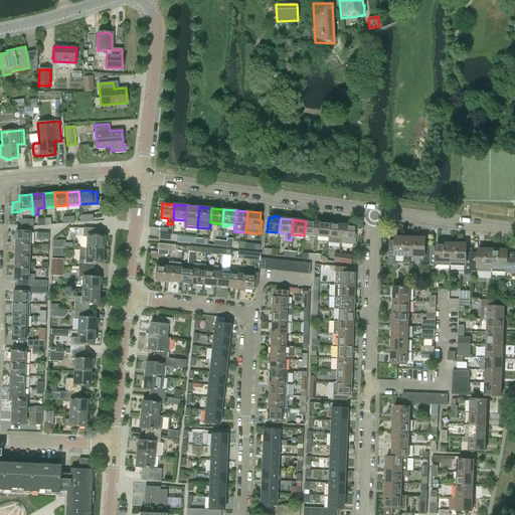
[(306,221),(304,235),(316,236),(318,222),(306,221)]
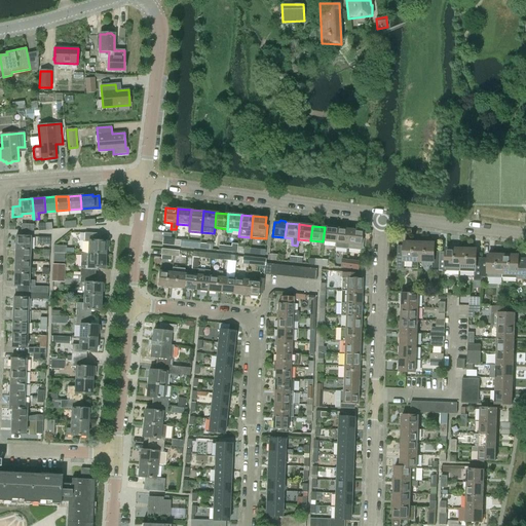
[(325,227),(323,241),(335,243),(337,228),(325,227)]
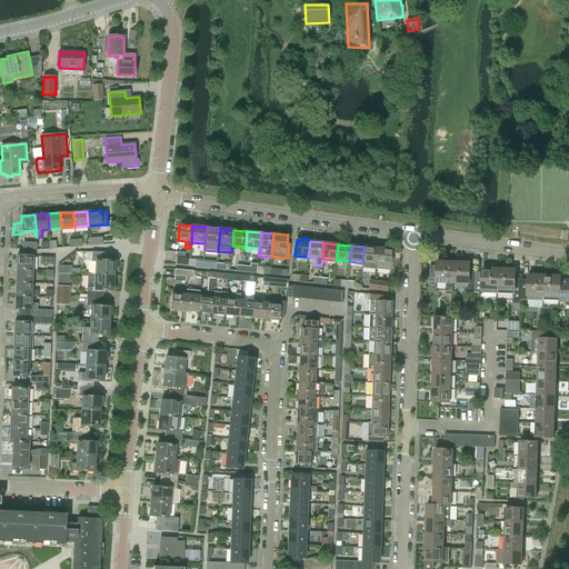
[(365,247),(362,263),(377,265),(378,249),(365,247)]
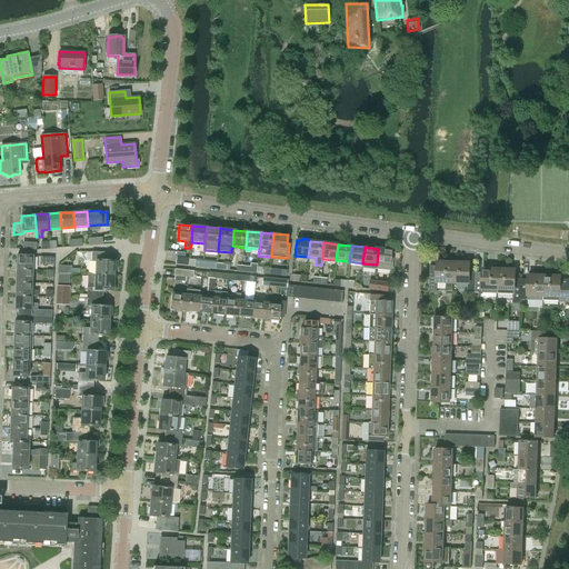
[(377,265),(376,269),(389,270),(390,269),(392,269),(393,259),(391,258),(392,250),(378,249),(377,265)]
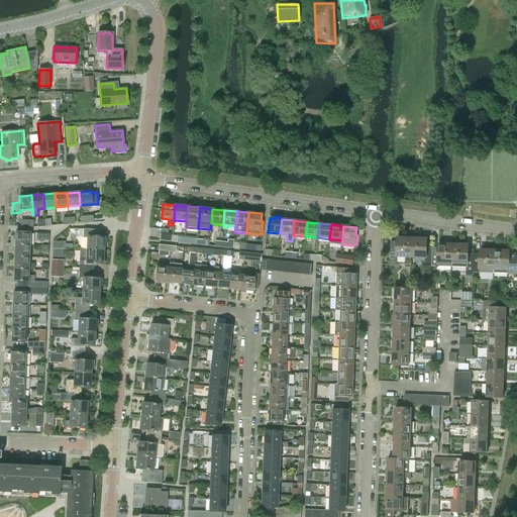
[(106,245),(107,237),(98,237),(98,229),(84,229),(83,237),(88,237),(88,249),(104,250),(104,245),(106,245)]
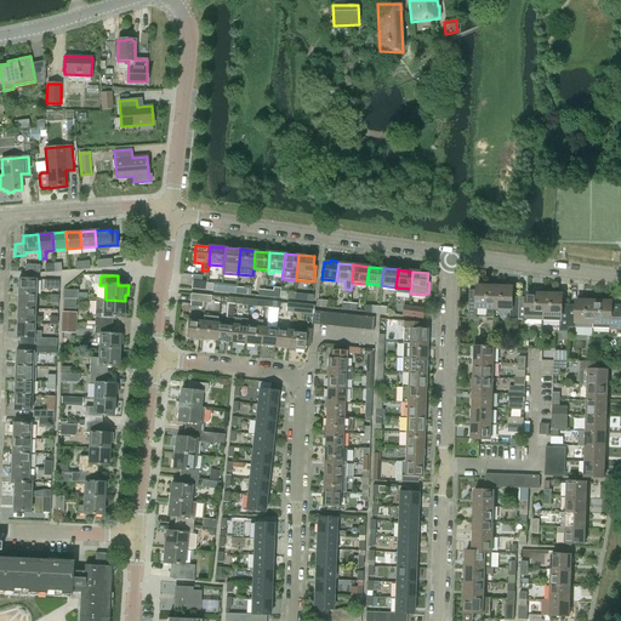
[(20,279),(18,294),(35,295),(36,280),(20,279)]
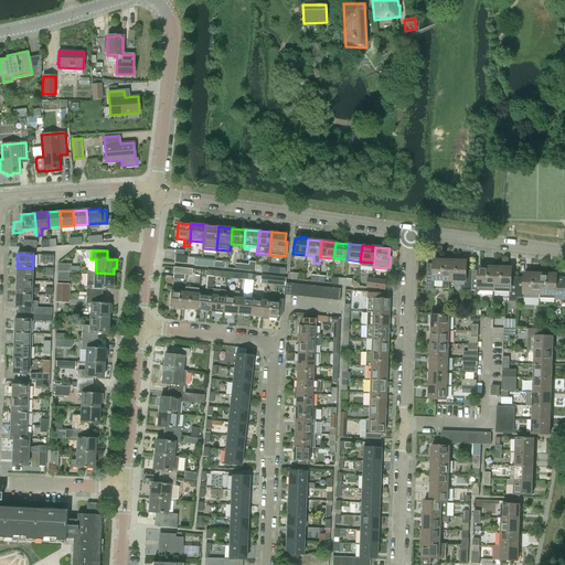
[(434,280),(449,280),(450,262),(434,260),(434,265),(427,264),(426,288),(434,289),(434,280)]
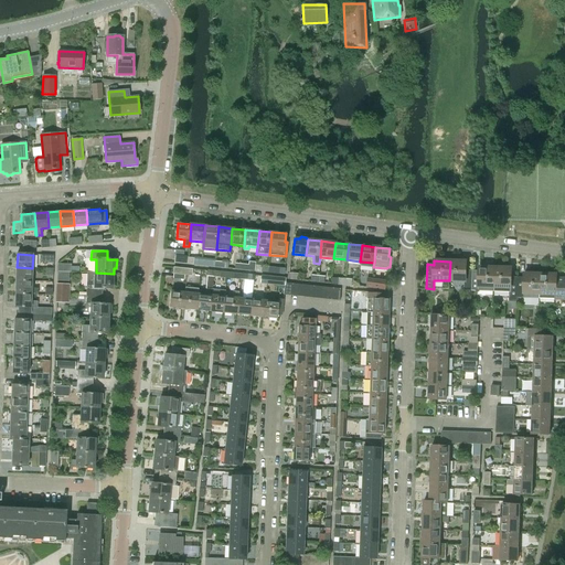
[(242,264),(241,269),(255,272),(255,265),(255,263),(248,262),(248,265),(242,264)]
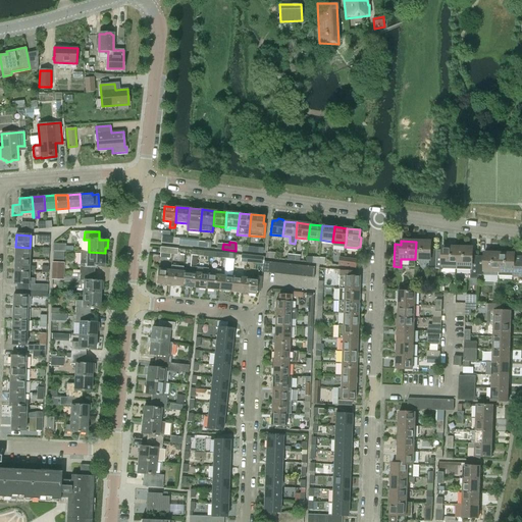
[(416,242),(415,259),(430,260),(430,268),(435,268),(436,251),(431,250),(431,242),(416,242)]
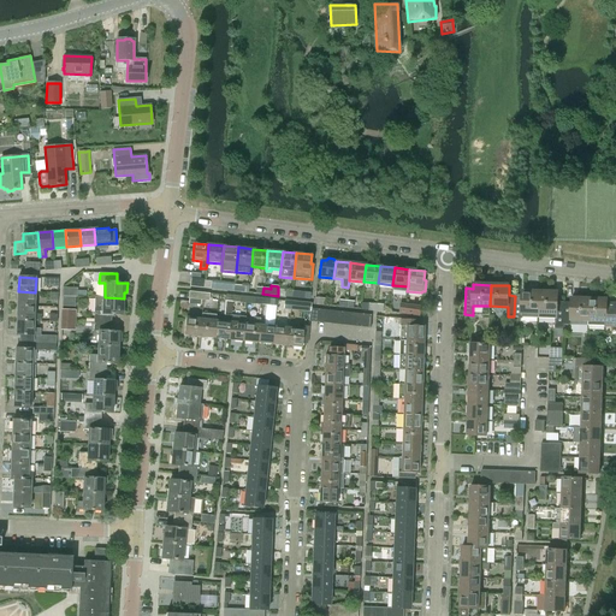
[(18,291),(18,306),(35,307),(35,292),(18,291)]
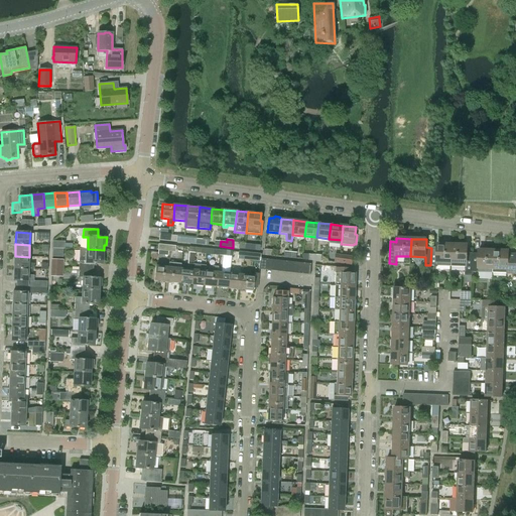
[(431,248),(430,265),(452,266),(453,245),(437,244),(437,248),(431,248)]
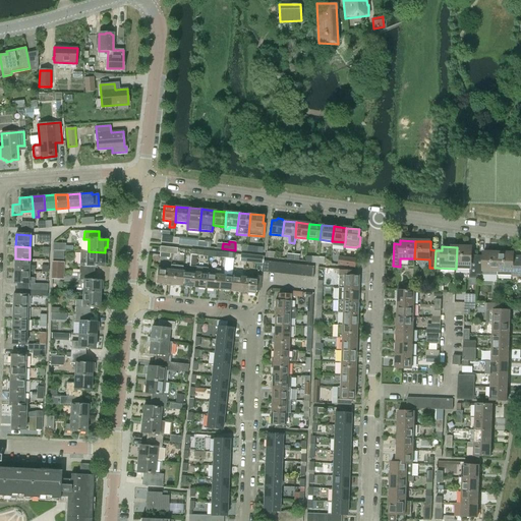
[(457,247),(456,269),(470,270),(469,285),(476,286),(476,275),(477,255),(472,255),(472,247),(457,247)]
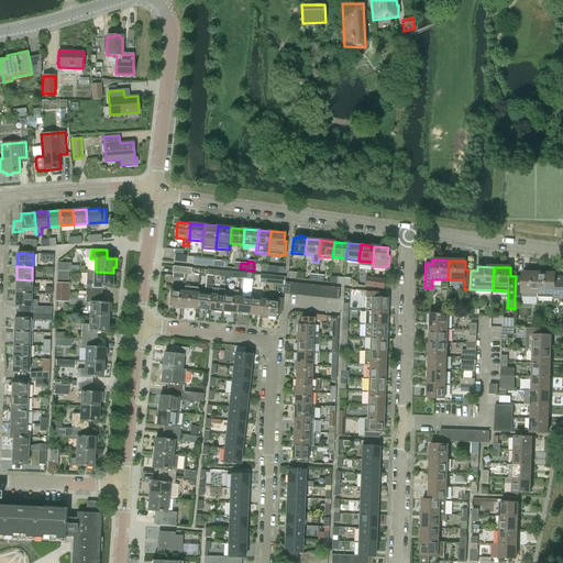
[(87,279),(86,295),(101,296),(102,288),(112,288),(113,273),(96,272),(87,272),(87,279)]
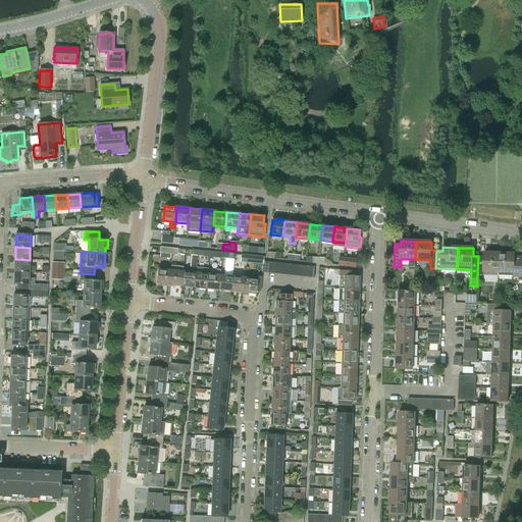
[(478,256),(477,275),(499,275),(500,253),(484,253),(484,256),(478,256)]
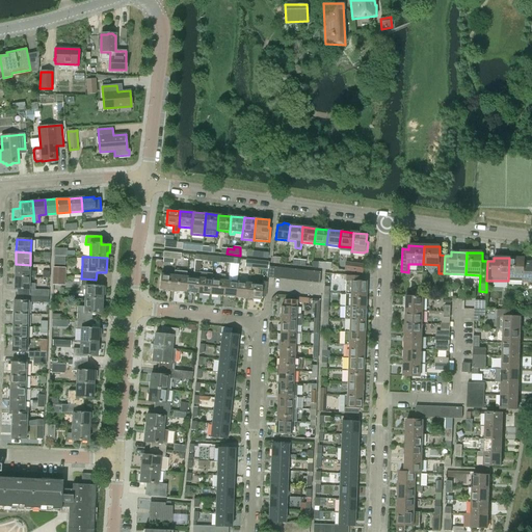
[(525,259),(509,258),(508,281),(531,282),(531,262),(525,262),(525,259)]
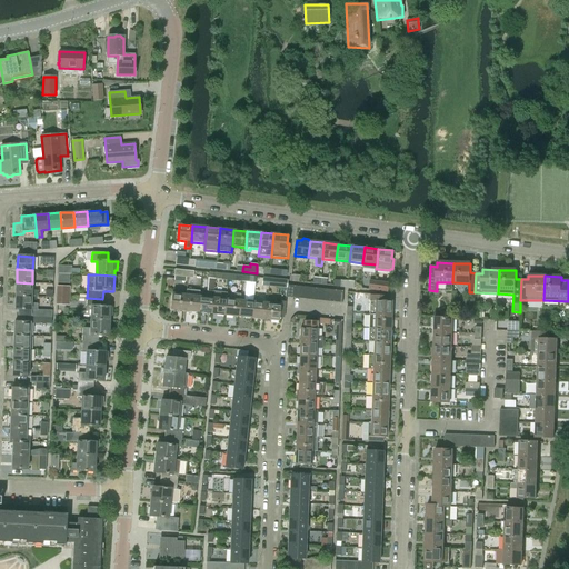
[(17,282),(16,296),(31,297),(38,297),(38,291),(32,290),(32,283),(17,282)]
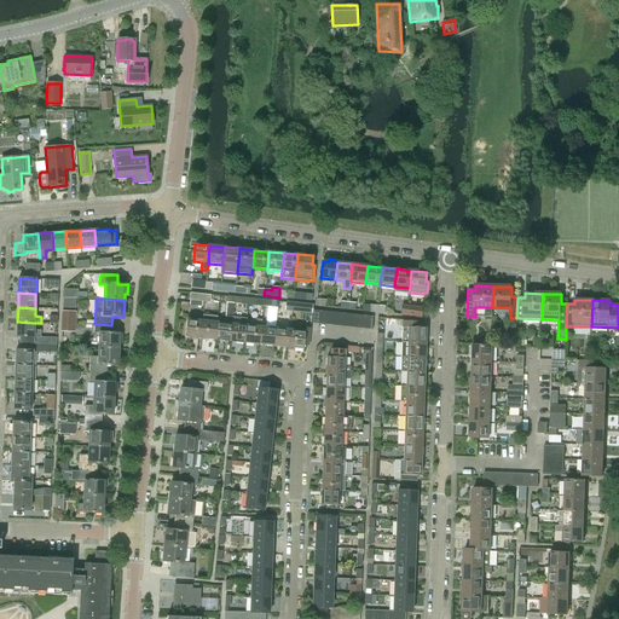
[(62,311),(62,323),(73,323),(73,312),(62,311)]
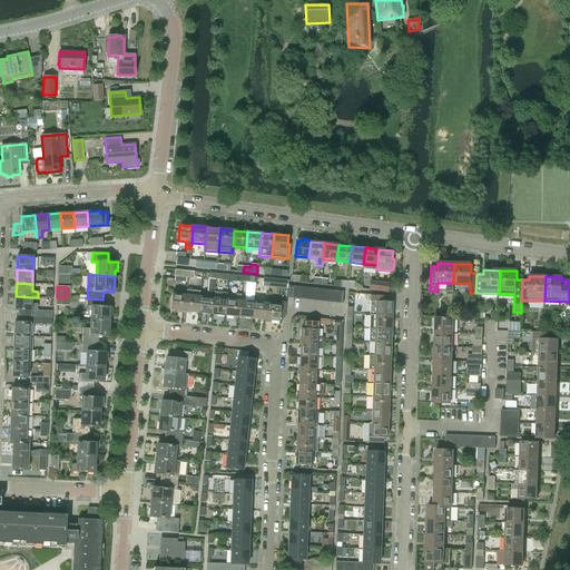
[(186,295),(184,312),(197,313),(199,296),(200,292),(187,290),(186,295)]
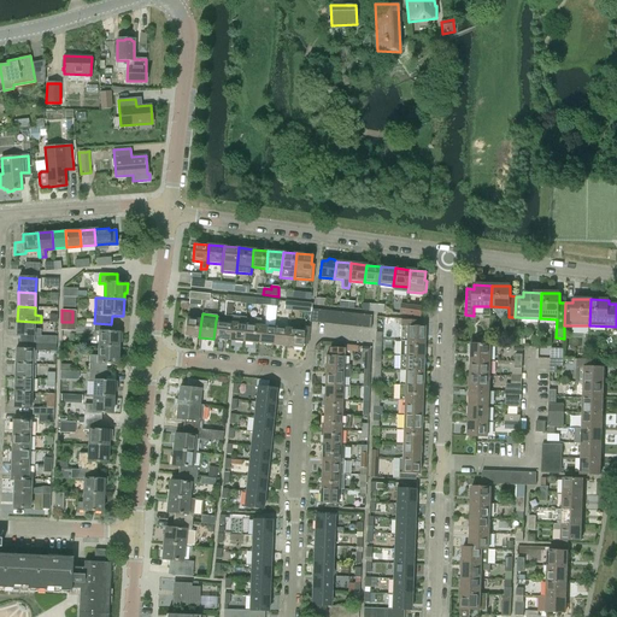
[(348,313),(347,327),(356,328),(357,315),(348,313)]
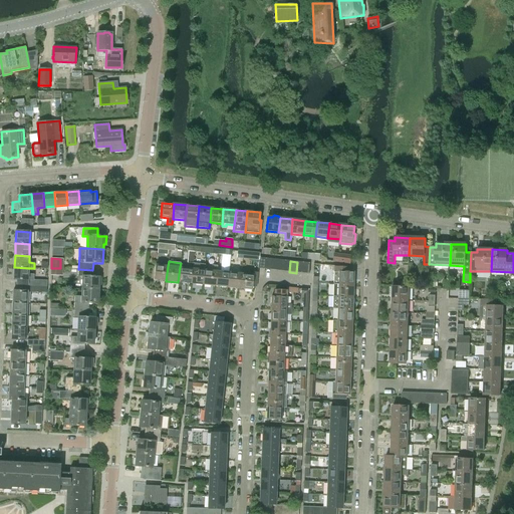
[(180,267),(178,282),(191,283),(193,263),(188,262),(187,268),(180,267)]
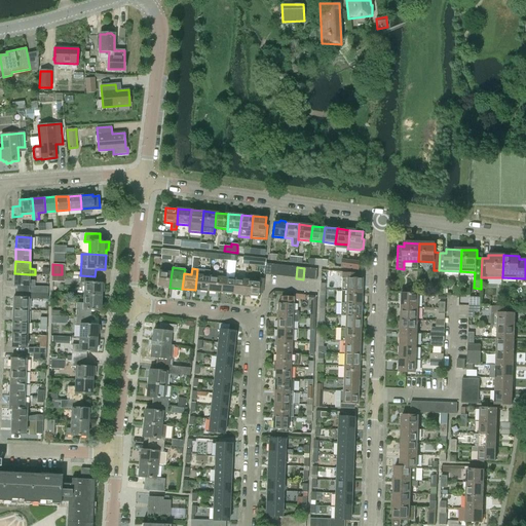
[(197,269),(195,290),(208,292),(209,276),(210,270),(197,269)]
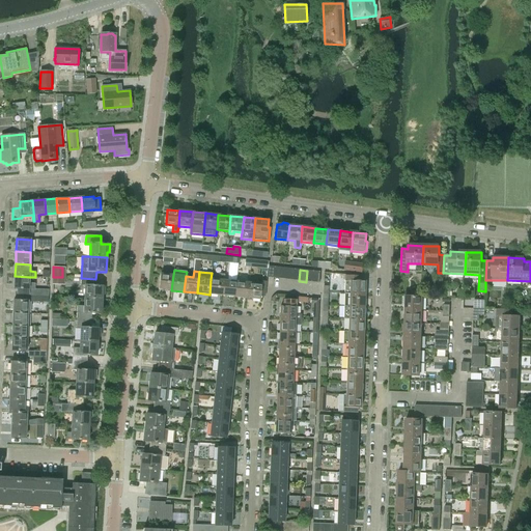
[(159,289),(171,290),(173,275),(161,274),(159,289)]
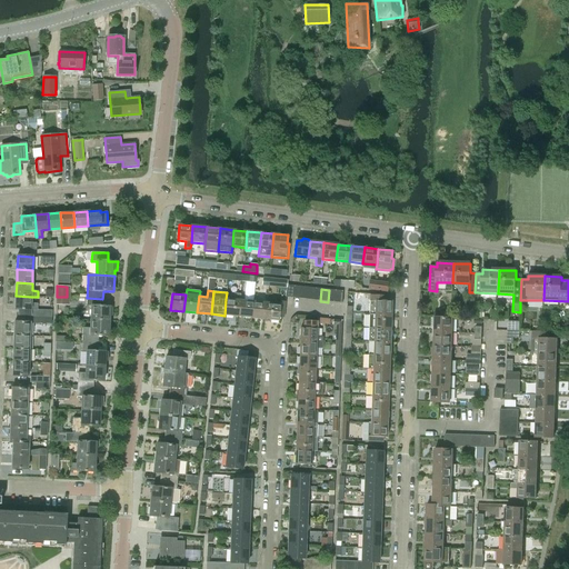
[(226,299),(225,316),(238,317),(240,300),(240,295),(235,293),(233,299),(226,299)]
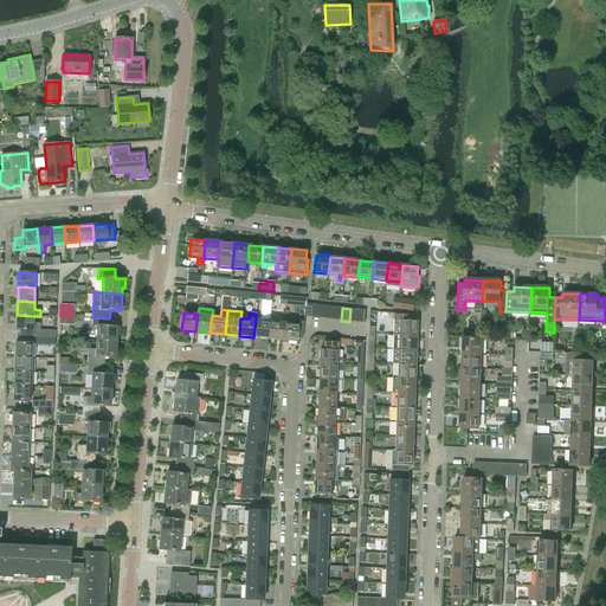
[(17,315),(17,329),(20,330),(19,336),(36,337),(36,336),(56,337),(56,330),(40,330),(40,323),(33,323),(33,316),(17,315)]
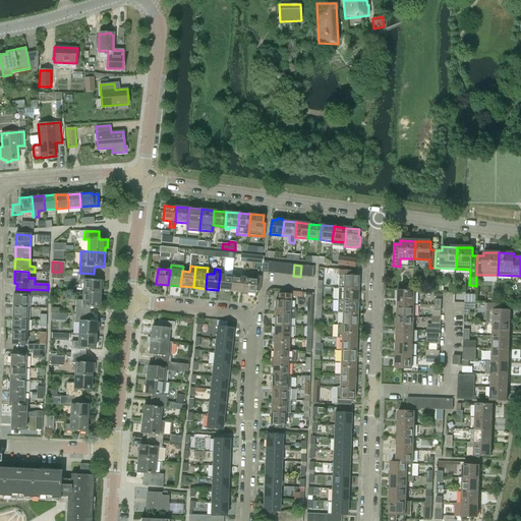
[(338,271),(338,288),(358,289),(358,284),(359,284),(360,279),(358,278),(358,277),(353,277),(353,272),(338,271)]
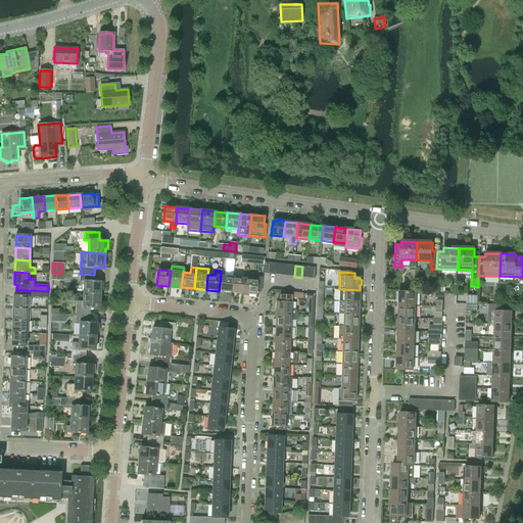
[(85,282),(84,294),(100,295),(101,290),(103,290),(103,282),(94,282),(94,275),(80,274),(80,282),(85,282)]
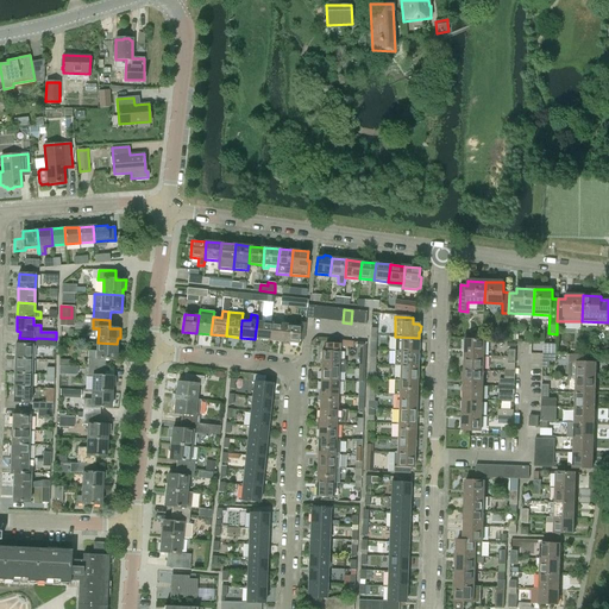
[(257,321),(255,339),(269,340),(271,322),(257,321)]
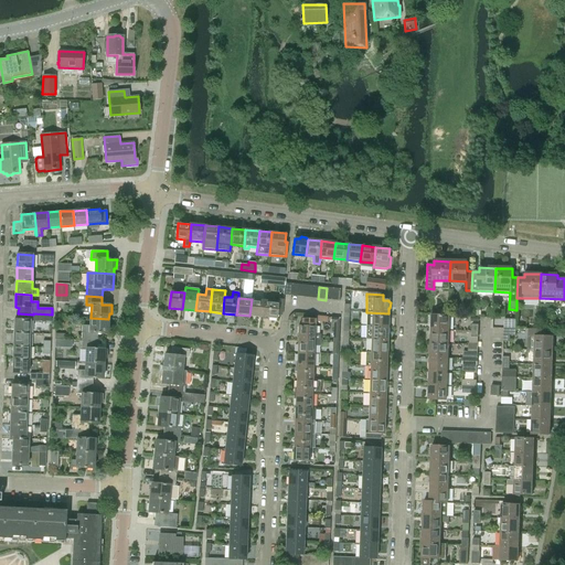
[(252,299),(249,316),(263,317),(265,300),(252,299)]
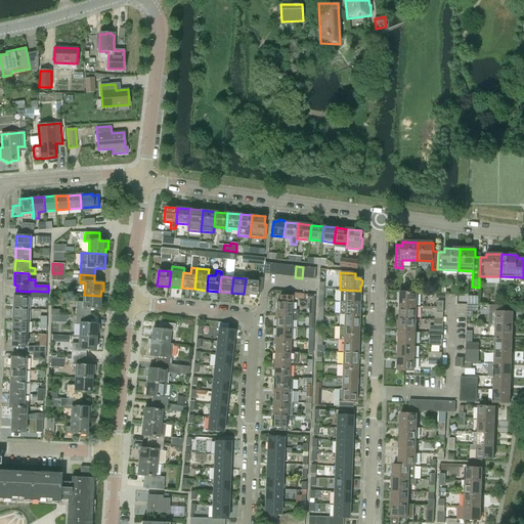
[(246,278),(244,294),(256,295),(257,292),(261,293),(262,277),(258,277),(258,280),(246,278)]
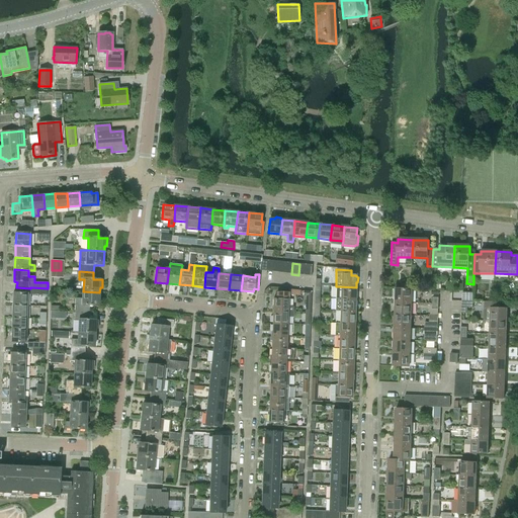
[(335,298),(355,299),(356,287),(336,286),(335,298)]
